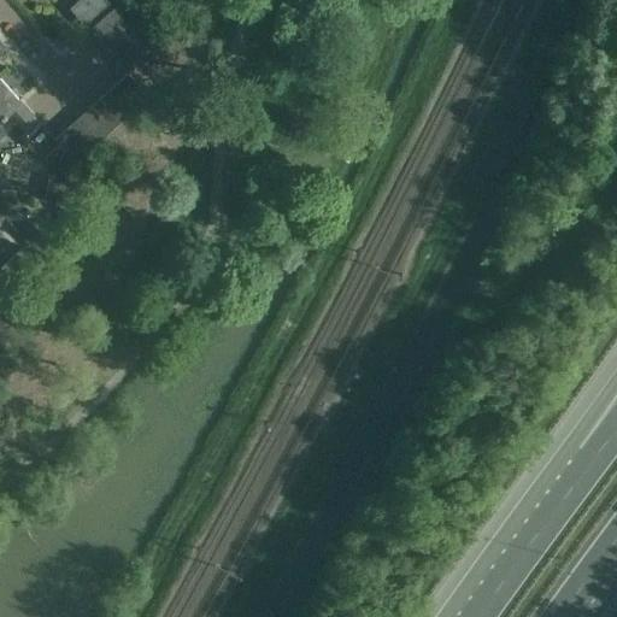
[(105,0),(78,0),(69,9),(84,27),(109,4),(105,0)]
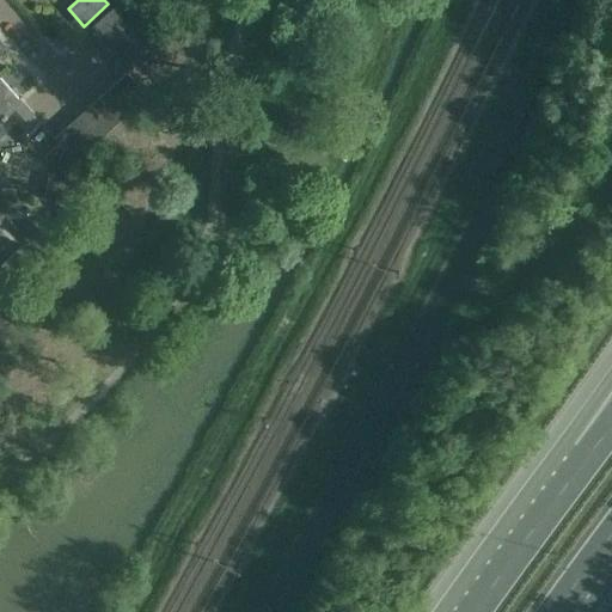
[(98,41),(99,40),(122,19),(112,8),(89,30),(98,41)]
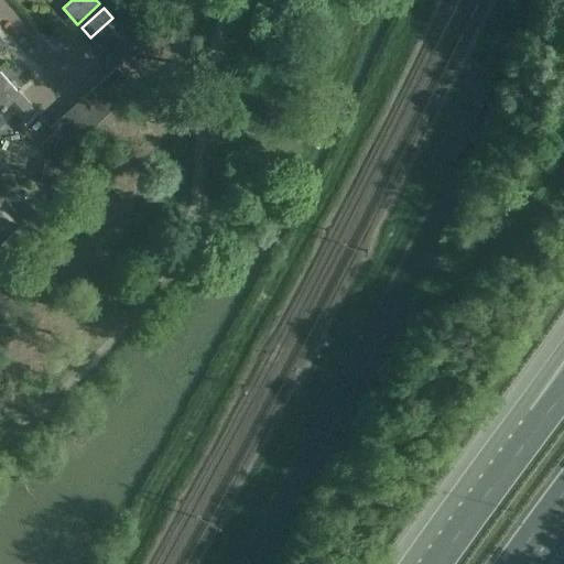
[(91,36),(90,38),(99,46),(111,36),(121,28),(112,18),(91,36)]
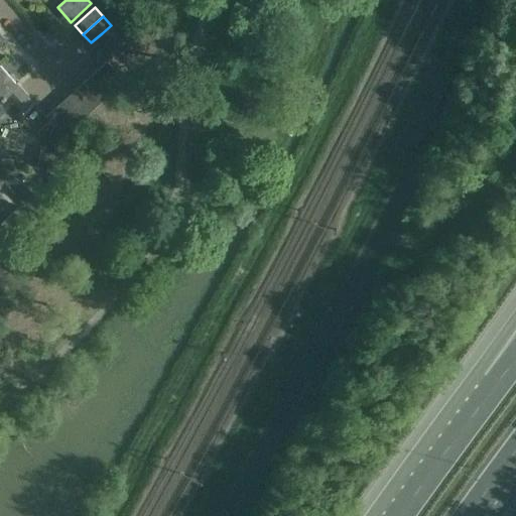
[(99,51),(119,34),(111,25),(102,33),(91,42),(99,51)]
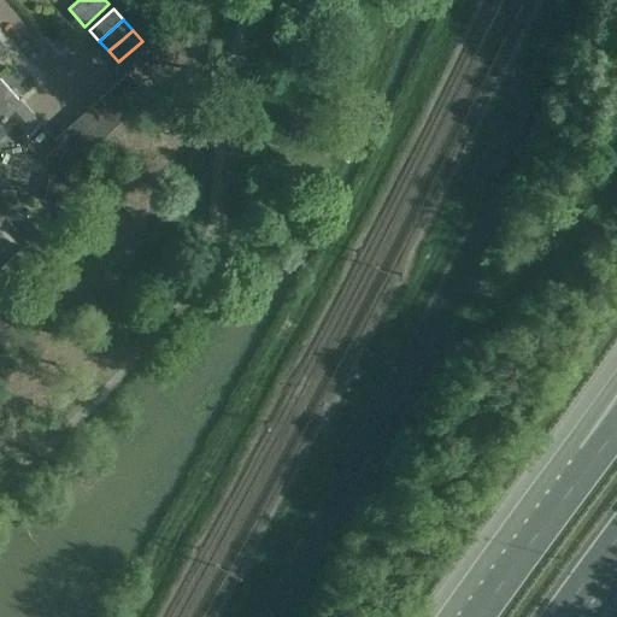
[(142,41),(118,62),(128,72),(152,51),(142,41)]
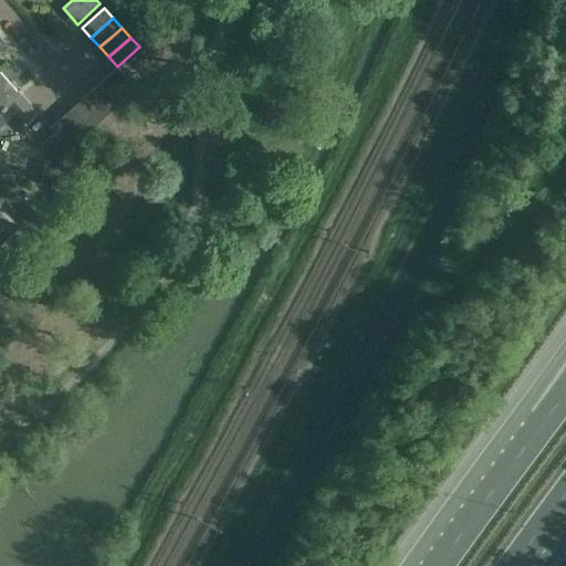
[(107,75),(126,98),(136,90),(117,66),(107,75)]
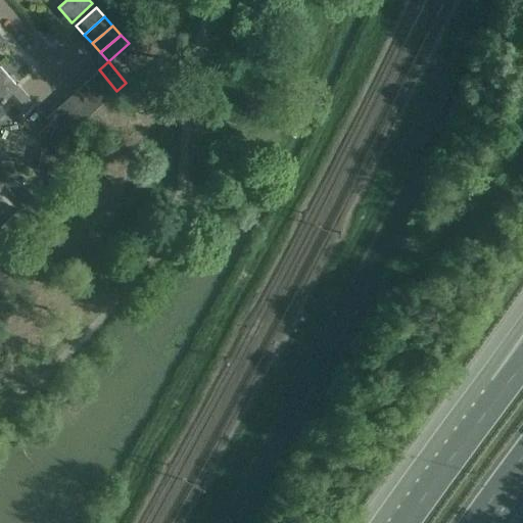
[(0,116),(5,112),(13,105),(5,95),(16,86),(16,85),(0,66),(0,116)]
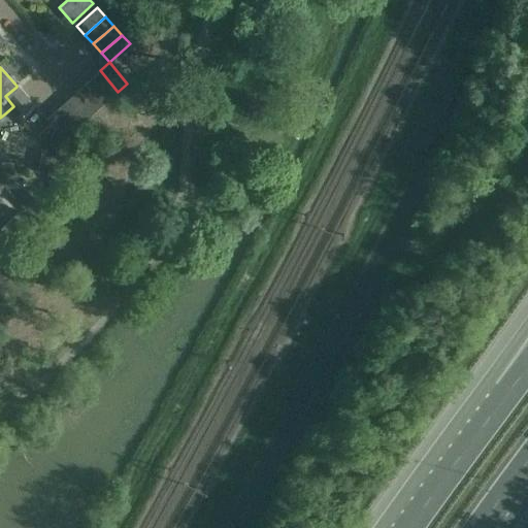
[(91,78),(109,99),(118,92),(100,70),(91,78)]
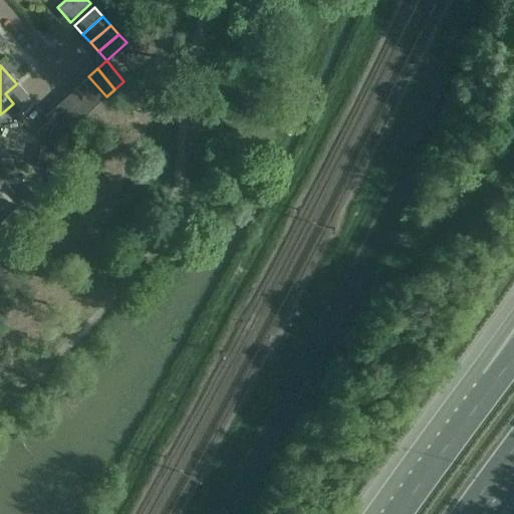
[(106,96),(88,76),(79,84),(97,104),(106,96)]
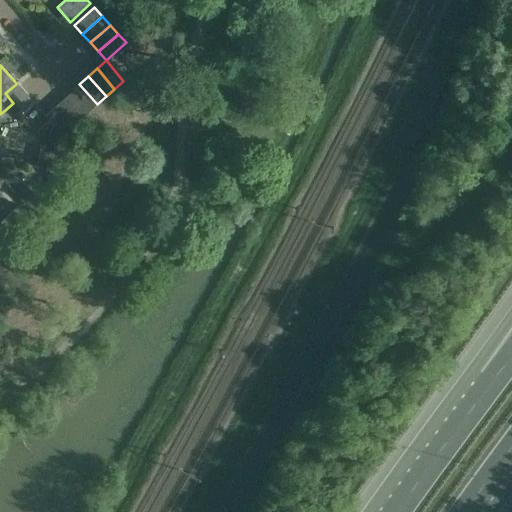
[(70,91),(88,112),(97,104),(79,84),(70,91)]
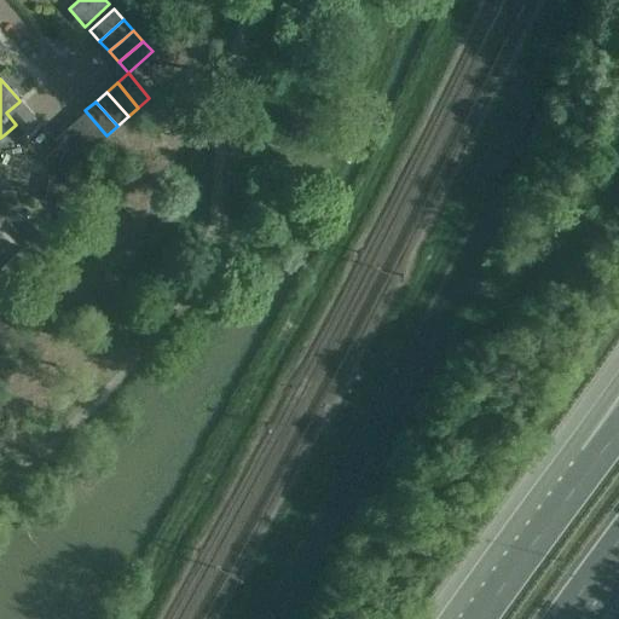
[(75,120),(97,145),(106,136),(85,110),(75,120)]
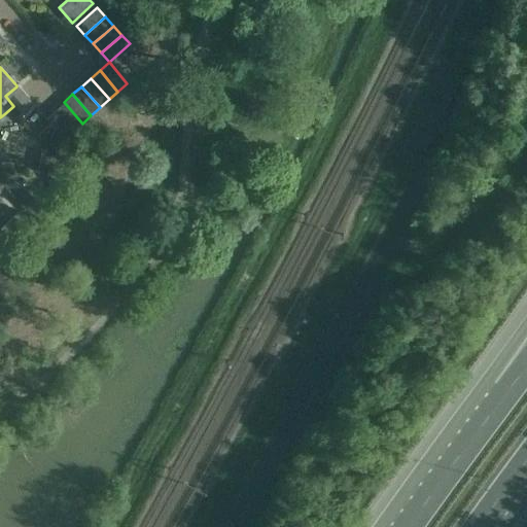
[(55,110),(73,131),(82,124),(64,102),(55,110)]
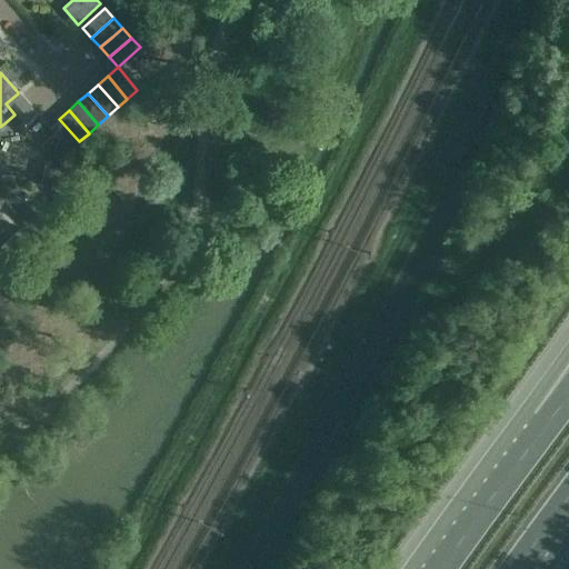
[(79,141),(59,119),(49,128),(55,133),(69,150),(79,141)]
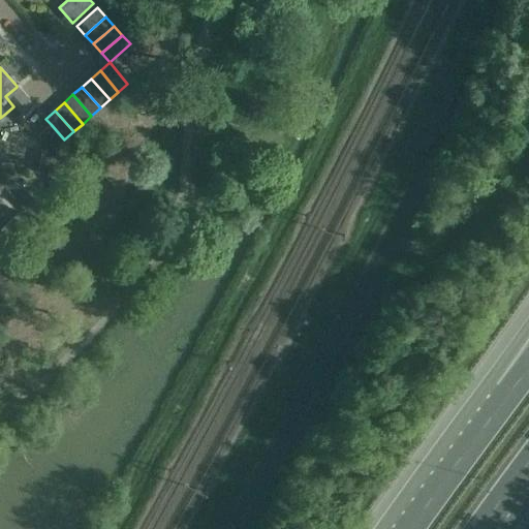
[(44,143),(36,173),(57,177),(65,141),(64,139),(51,124),(37,135),(44,143)]
